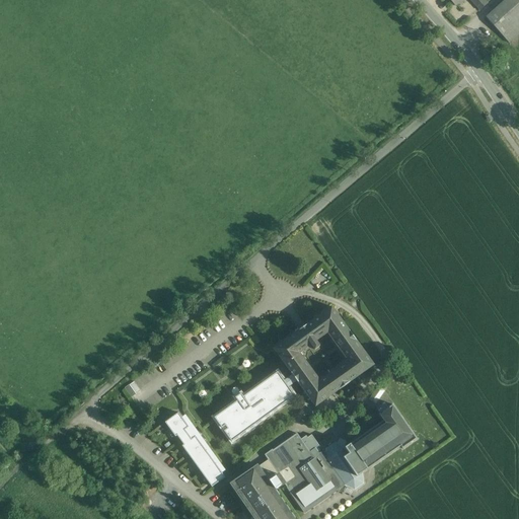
[(487,4),(483,0),(469,0),(479,11),(487,4)]
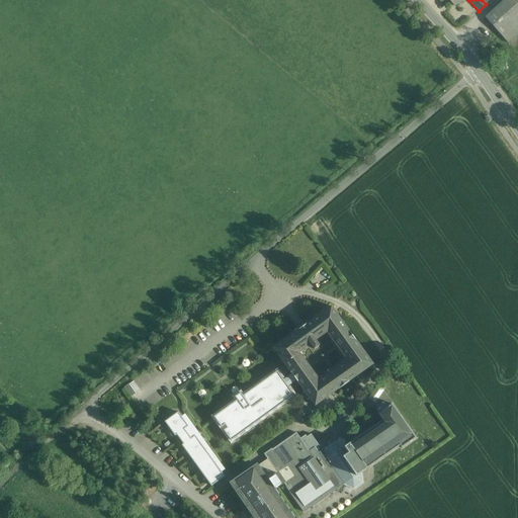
[(517,0),(506,0),(486,18),(509,44),(517,34),(517,0)]
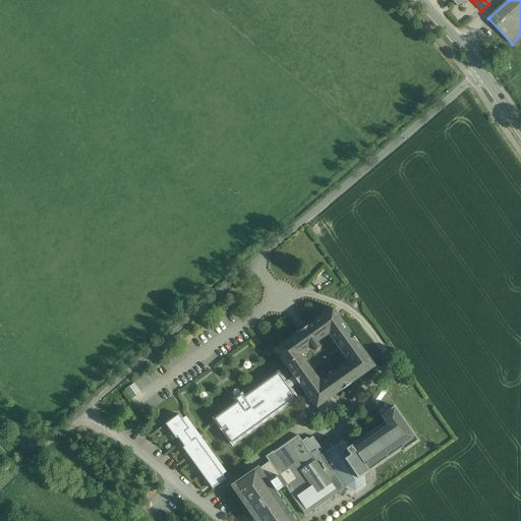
[(279,373),(244,399),(242,396),(236,400),(239,403),(215,419),(223,430),(226,427),(229,430),(225,433),(233,444),(296,398),(289,388),(297,383),(299,385),(316,409),(341,392),(351,385),(375,366),(358,343),(351,333),(333,308),(309,326),(308,326),(299,333),(275,351),(292,374),(292,375),(294,378),(286,384),(279,373)]
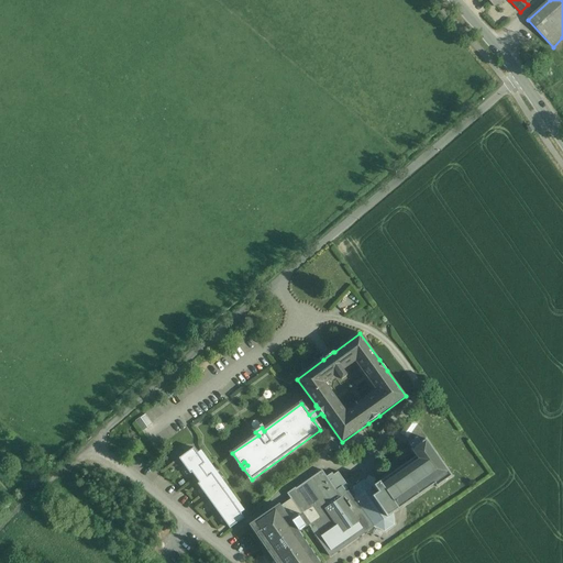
[(148,411),(135,419),(141,430),(155,422),(148,411)]
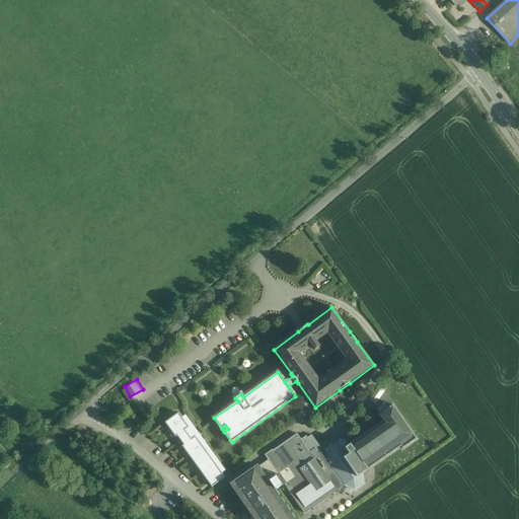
[(225,477),(178,414),(165,423),(175,437),(177,436),(183,445),(182,446),(212,488),(225,477)]
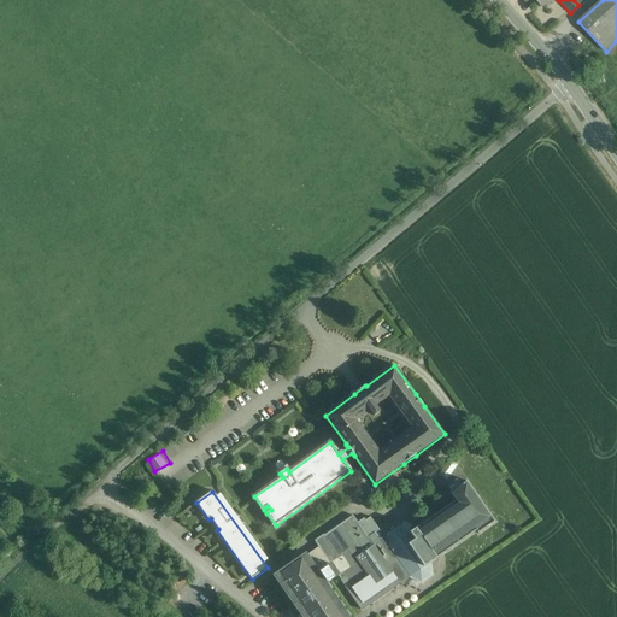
[(318,574),(305,556),(276,576),(305,616),(347,616),(324,585),(338,575),(341,580),(345,577),(352,589),(370,577),(375,586),(393,574),(353,516),(324,536),(323,535),(315,541),(330,565),(318,574)]
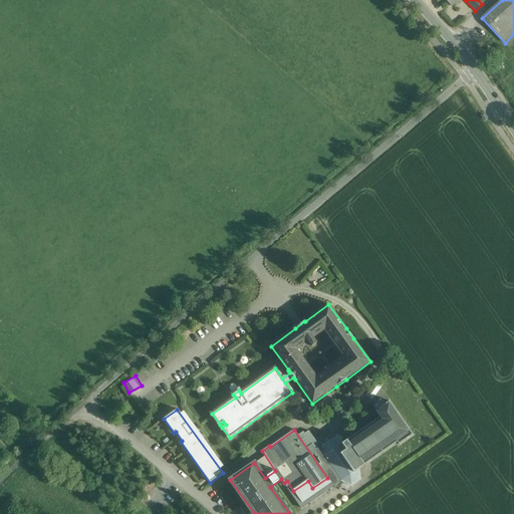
[(335,497),(322,505),(326,511),(339,502),(335,497)]
